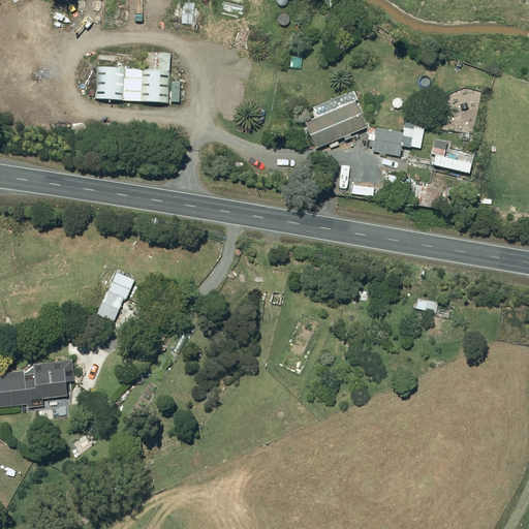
[(144,67),(96,65),(95,98),(182,102),(183,82),(173,82),(174,52),(145,51),(144,67)]
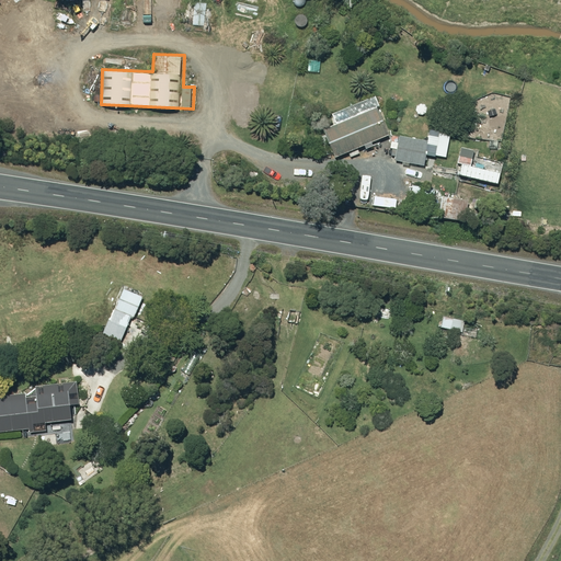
[(335,156),(336,156),(365,145),(367,149),(376,146),(375,141),(391,135),(377,95),(331,112),(335,124),(330,126),(324,128),(335,156)]
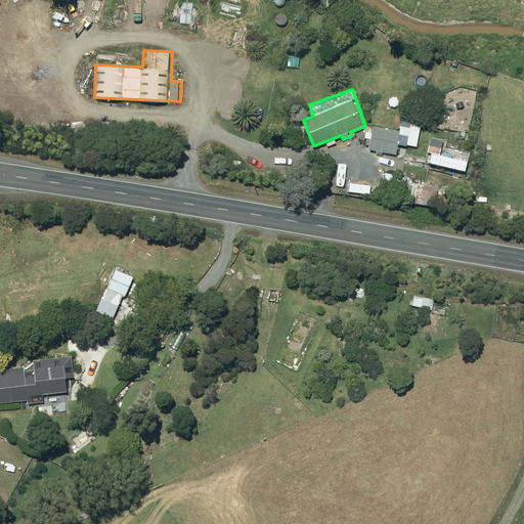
[(402,132),(373,128),(369,150),(400,155),(402,132)]
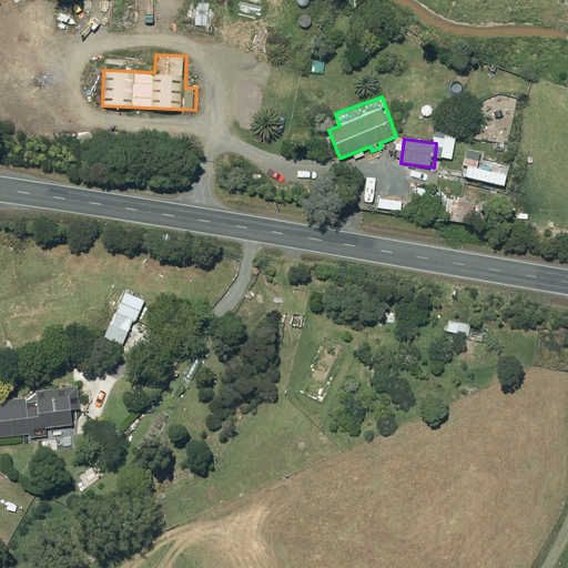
[(467,178),(468,178),(506,185),(510,165),(470,158),(467,178)]
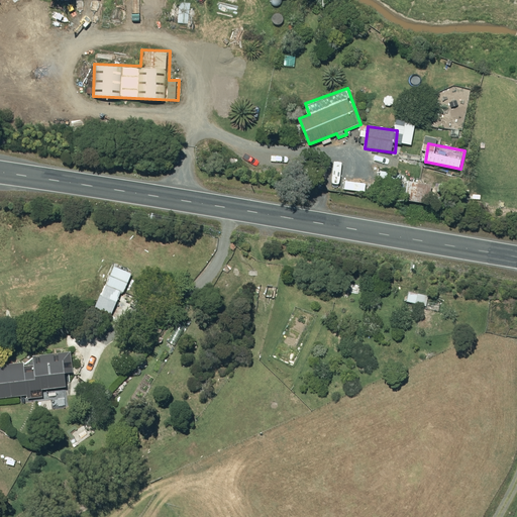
[(434,183),(408,179),(406,199),(431,203),(434,183)]
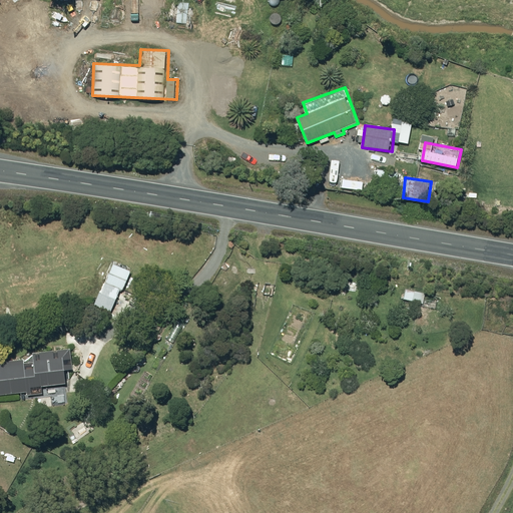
[(134,271),(115,261),(90,309),(109,319),(134,271)]
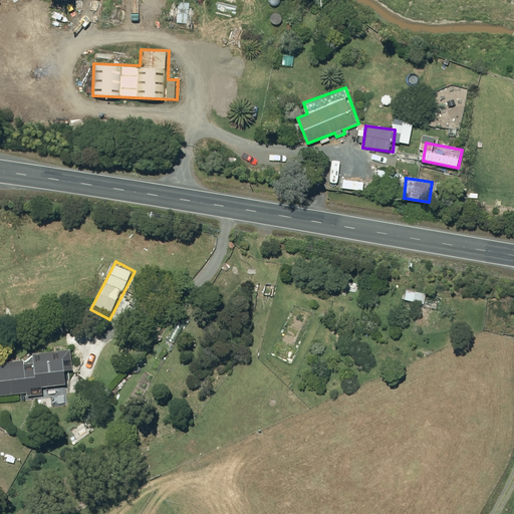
[(0,359),(0,395),(33,392),(33,397),(46,396),(45,384),(69,381),(67,367),(75,367),(73,344),(25,349),(26,357),(0,359)]
